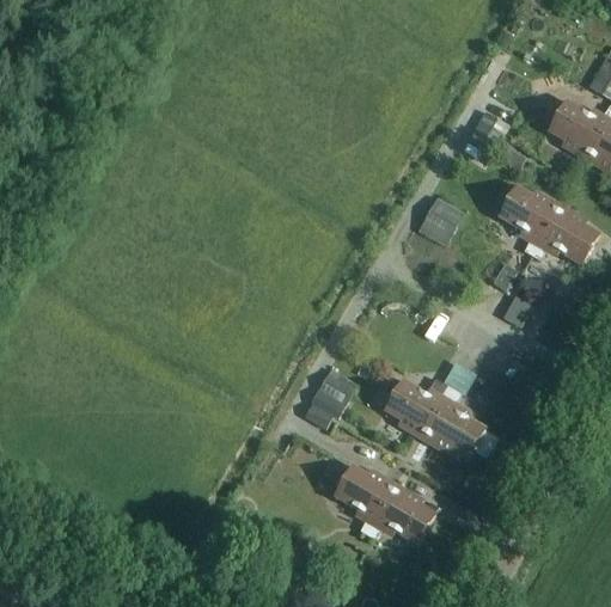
[(588,86),(610,99),(610,62),(610,65),(604,60),(588,86)]
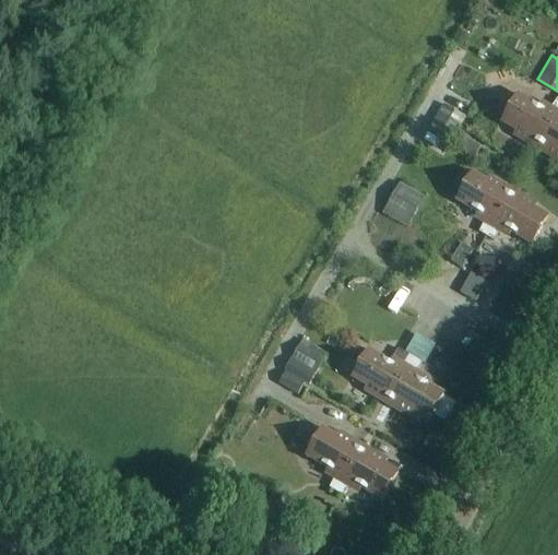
[(557,108),(557,96),(556,96),(547,109),(518,92),(501,119),(517,128),(514,131),(525,138),(524,139),(536,145),(557,108)]
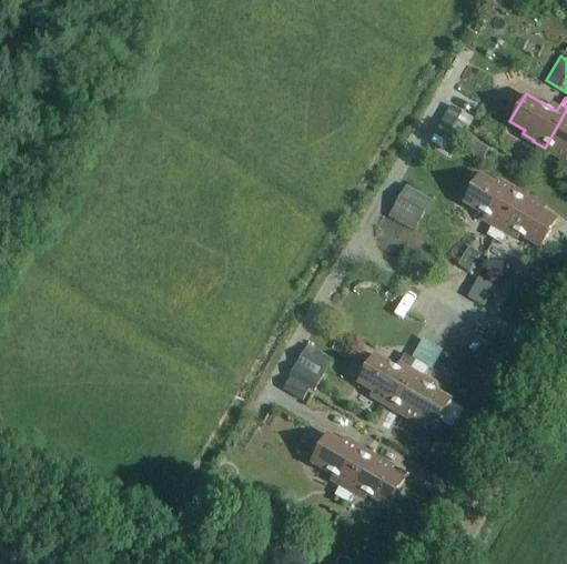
[(457,142),(473,116),(449,102),(435,129),(457,142)]
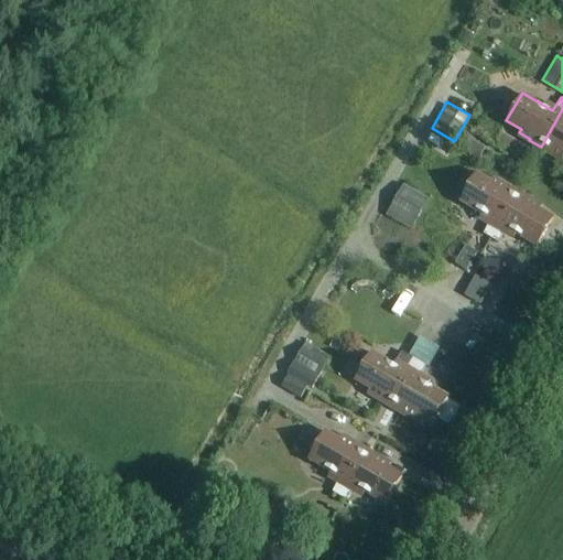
[(562,109),(541,147),(553,154),(554,153),(562,158),(562,109)]
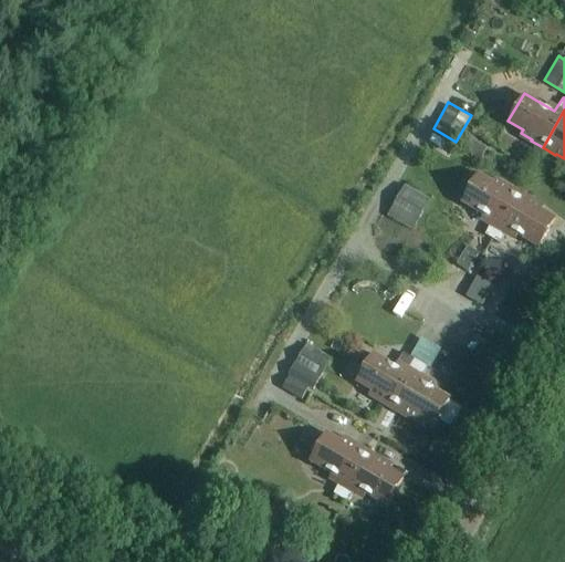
[(479,157),(485,145),(467,134),(460,146),(479,157)]
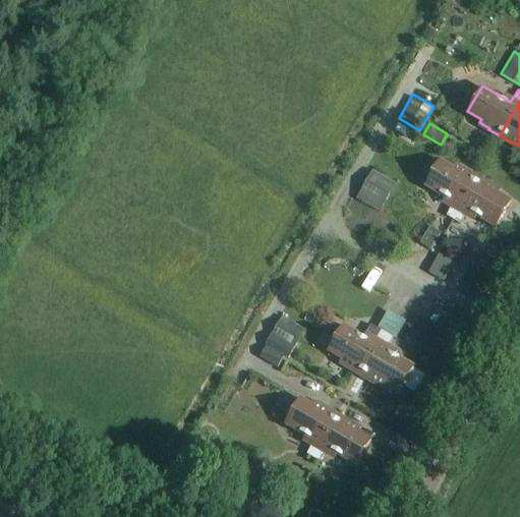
[(452,217),(477,174),(466,168),(465,169),(456,163),(454,167),(440,159),(425,184),(453,199),(446,214),(452,217)]
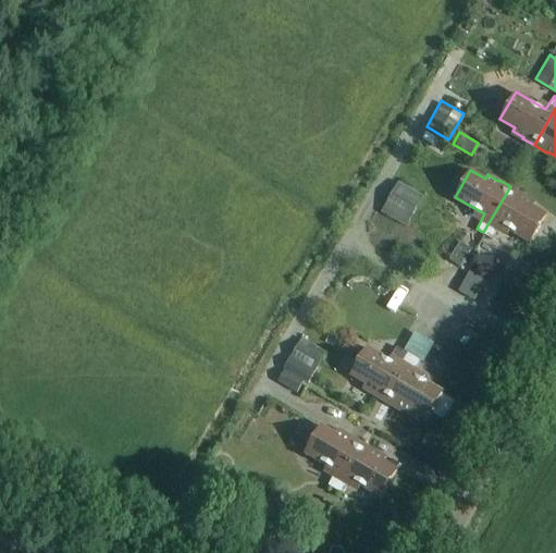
[(381,209),(405,223),(422,193),(397,180),(381,209)]
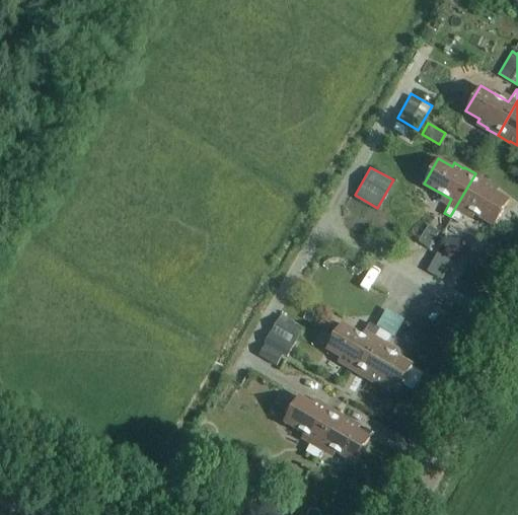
[(487,180),(475,173),(450,216),(457,220),(465,208),(493,224),(508,199),(494,191),(496,188),(486,181),(487,180)]
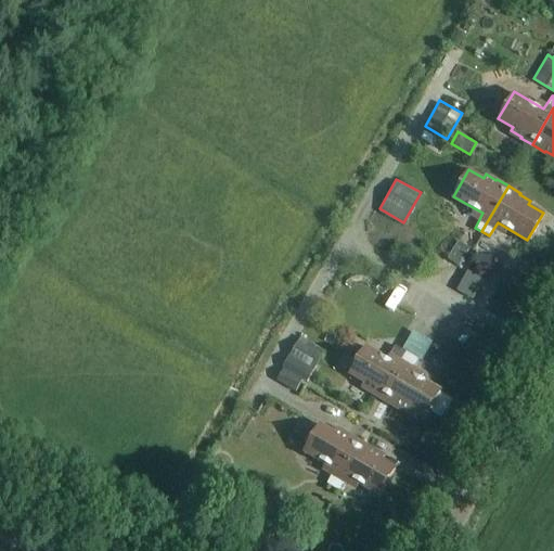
[(475,253),(475,267),(493,268),(493,253),(475,253)]
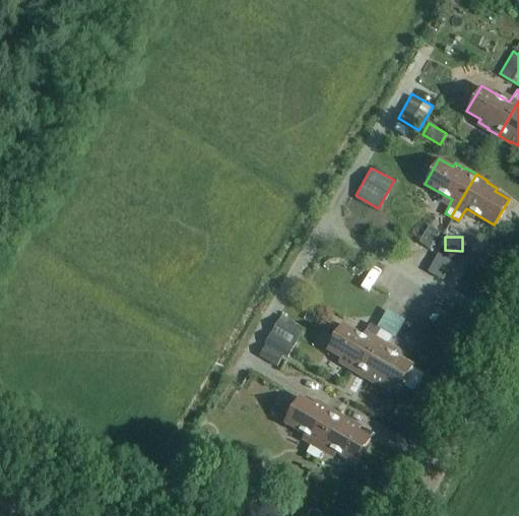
[(370,322),(363,334),(342,323),(328,348),(341,357),(339,360),(349,366),(348,367),(360,373),(395,314),(385,308),(376,325),(370,322)]
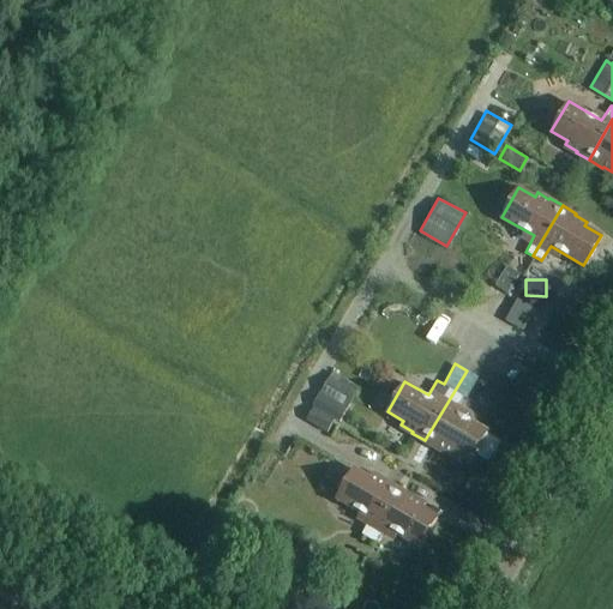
[(332,369),(319,391),(347,406),(359,386),(332,369)]
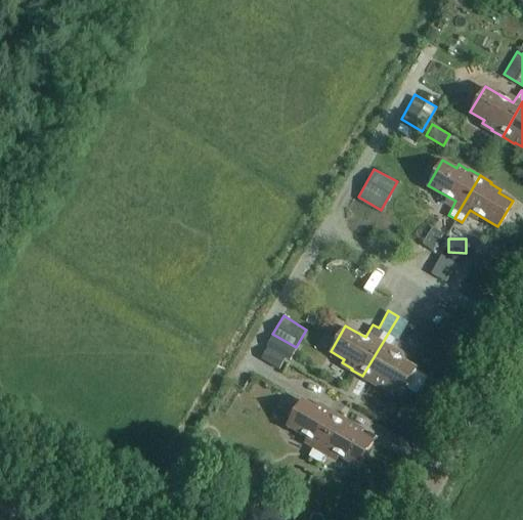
[(398,316),(362,376),(374,383),(375,381),(384,387),(386,384),(400,392),(416,366),(396,355),(399,350),(391,345),(394,338),(397,340),(407,321),(398,316)]
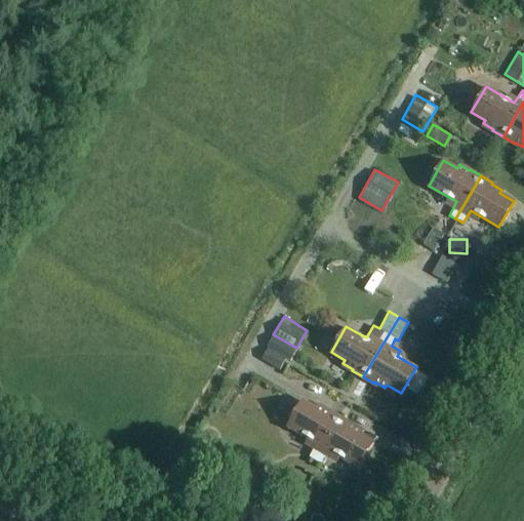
[(273,334),(267,346),(289,359),(296,348),(273,334)]
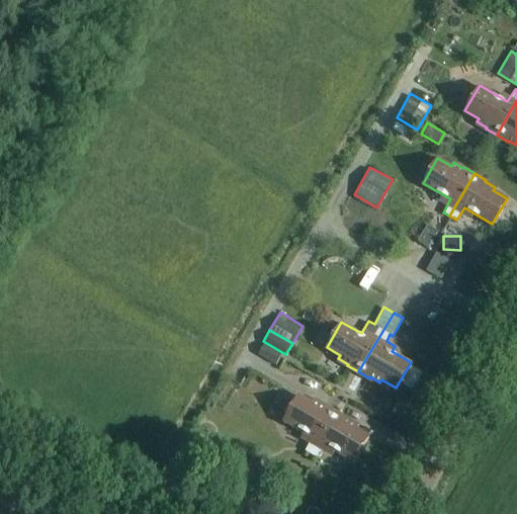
[(264,342),(257,353),(275,363),(281,352),(264,342)]
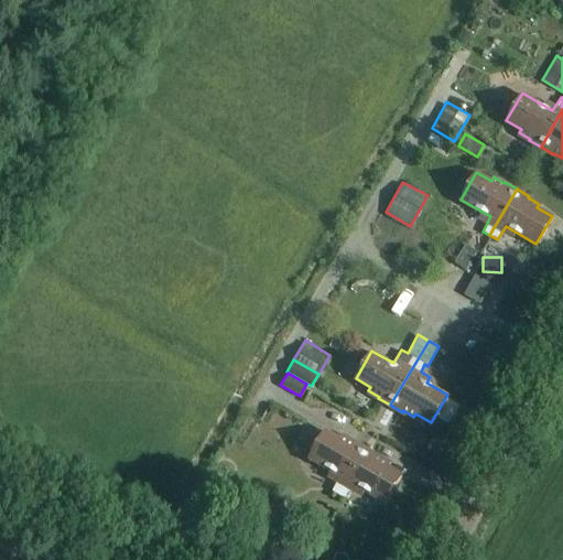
[(338,493),(366,447),(354,440),(353,441),(343,434),(340,438),(325,429),(310,458),(339,474),(332,488),(338,493)]
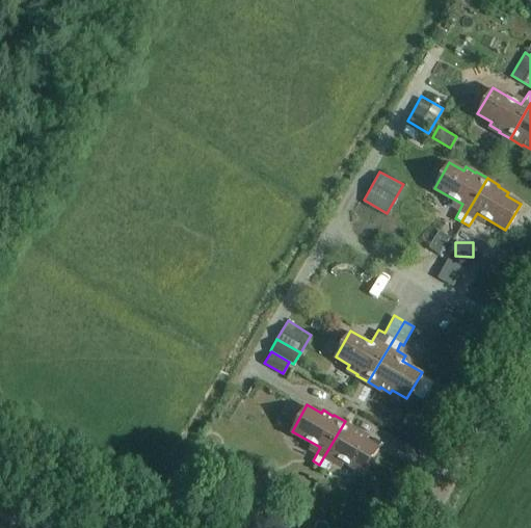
[(345,421),(319,465),(326,469),(335,456),(363,472),(378,446),(364,438),(366,434),(355,429),(356,428),(345,421)]
